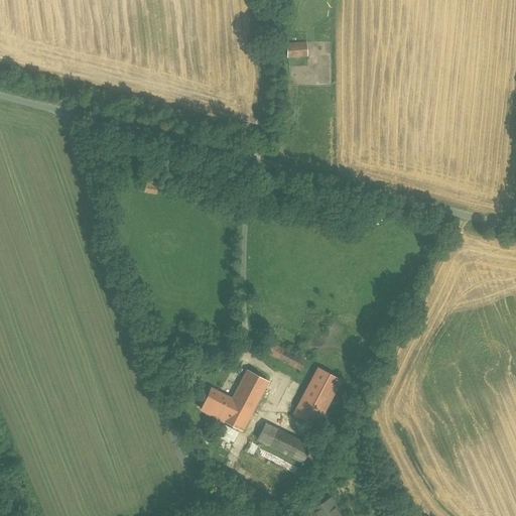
[(289,57),(308,57),(308,42),(289,42),(289,57)]
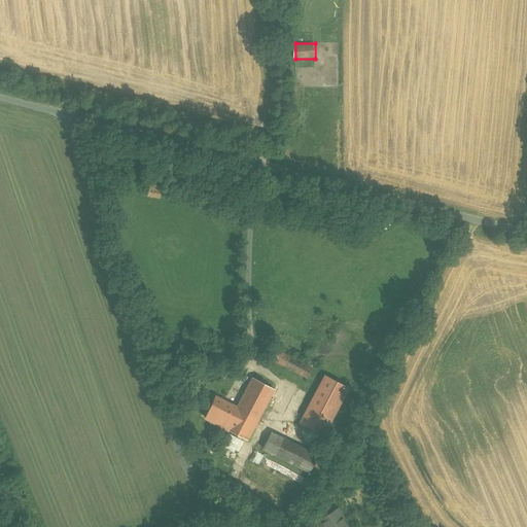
[(149,198),(162,199),(163,185),(150,184),(149,198)]
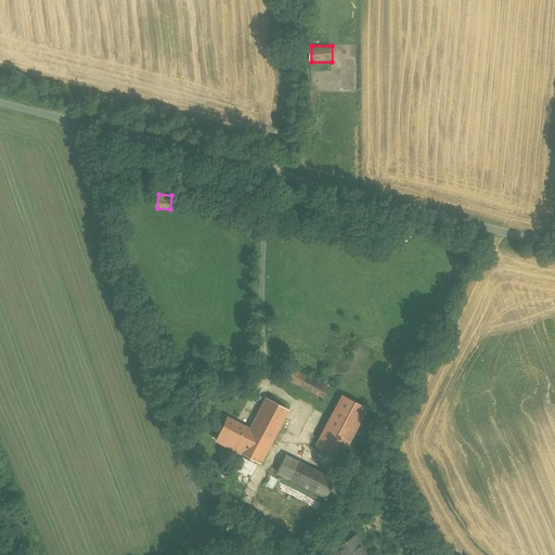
[(294,371),(288,379),(324,399),(328,390),(294,371)]
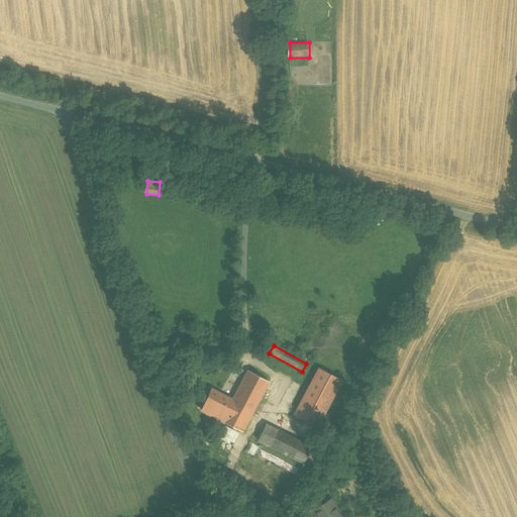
[(344,380),(319,367),(294,415),(319,428),(344,380)]
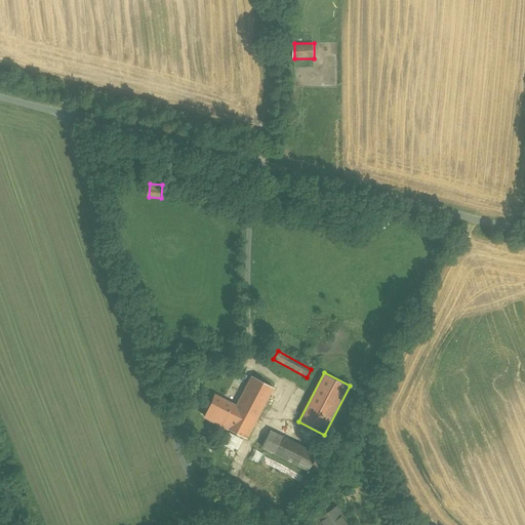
[(249,437),(274,388),(250,375),(236,404),(215,395),(205,415),(249,437)]
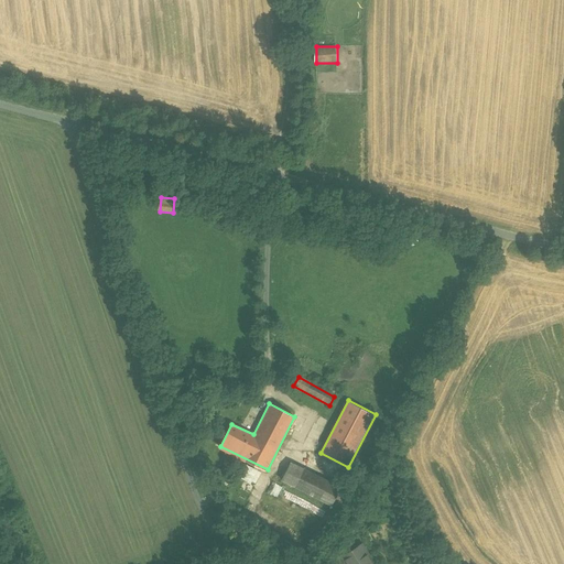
[(342,486),(291,462),(281,481),(333,506),(342,486)]
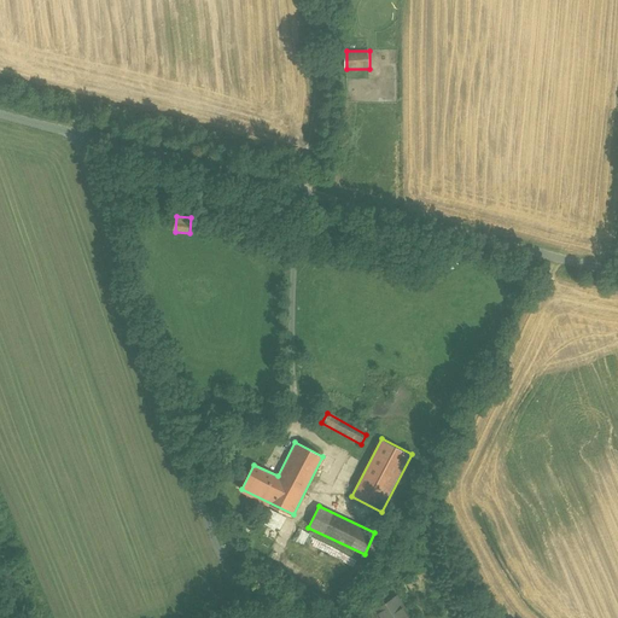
[(297,541),(305,544),(309,534),(302,531),(297,541)]
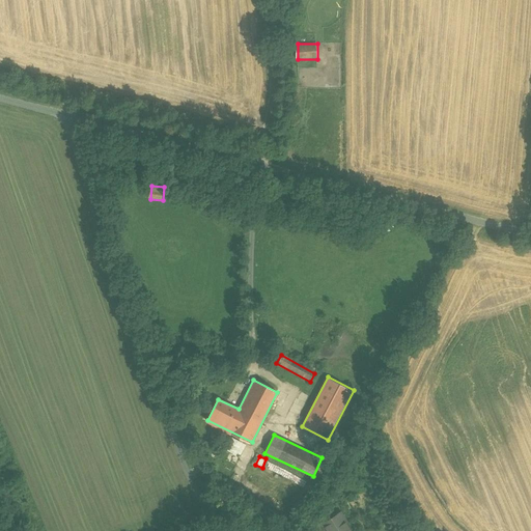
[(351,530),(341,512),(323,522),(328,530),(351,530)]
